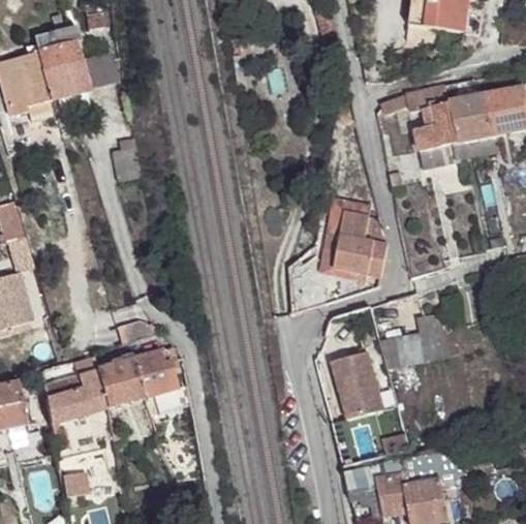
[(331,10),(329,0),(323,0),(313,2),(316,14),(331,10)]
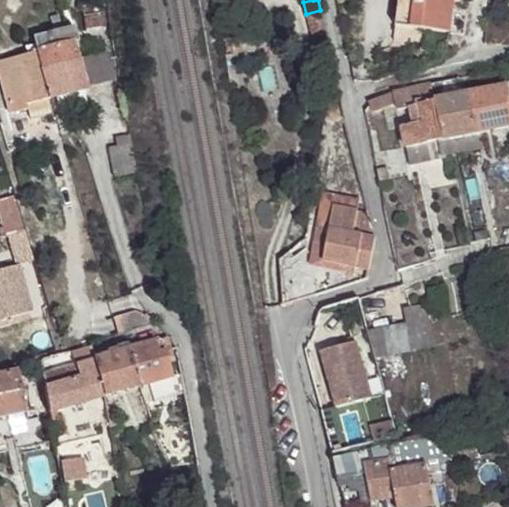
[(393,0),(391,22),(445,28),(448,0),(393,0)]
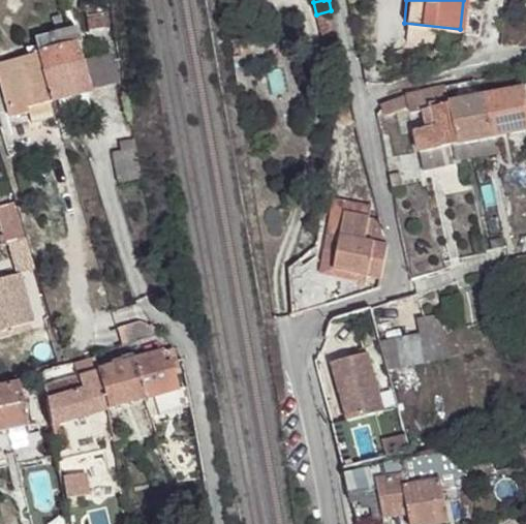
[(316,14),(321,35),(337,32),(331,10),(316,14)]
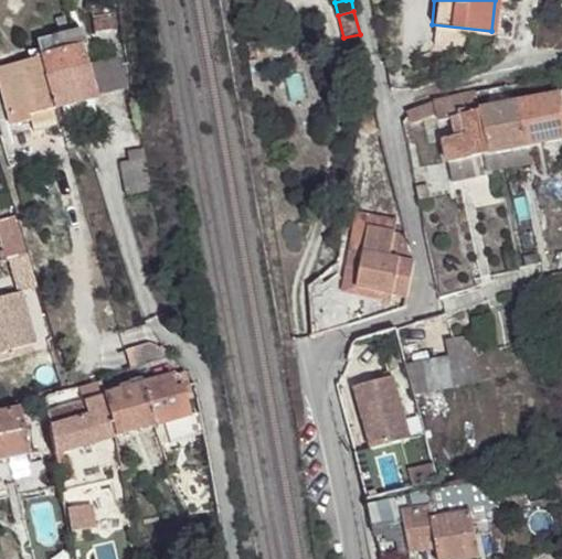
[(106,14),(88,17),(91,29),(108,27),(106,14)]
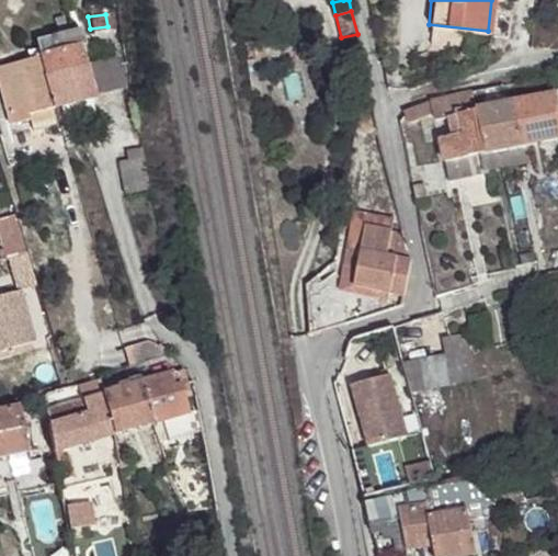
[(54,34),(58,48),(79,44),(82,43),(77,29),(54,34)]
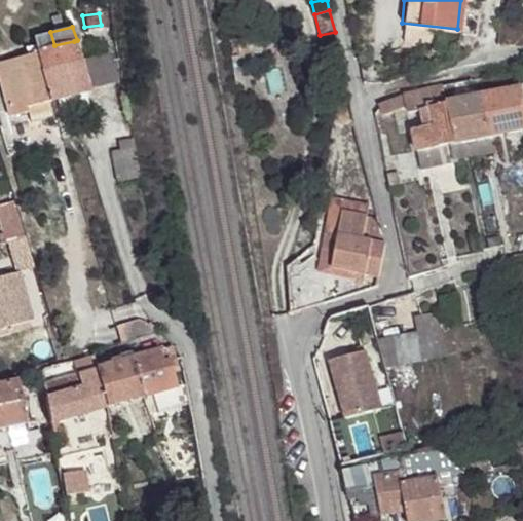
[(322,47),(337,43),(335,32),(320,35),(322,47)]
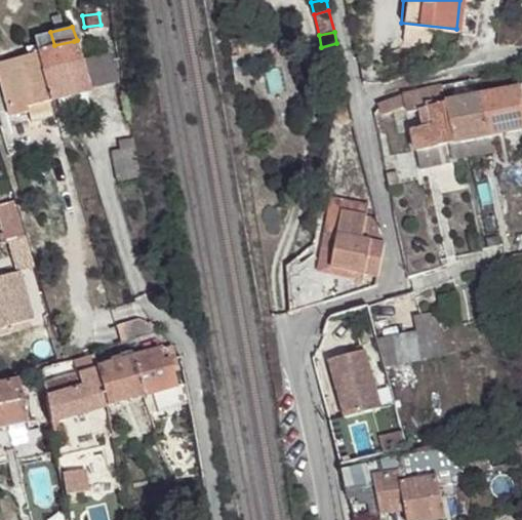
[(93,54),(110,50),(106,37),(90,41),(93,54)]
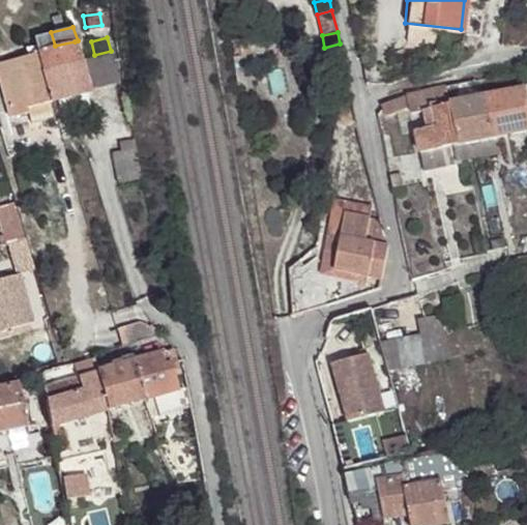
[(50,99),(87,89),(79,60),(75,41),(55,46),(45,48),(42,42),(34,45),(50,99)]
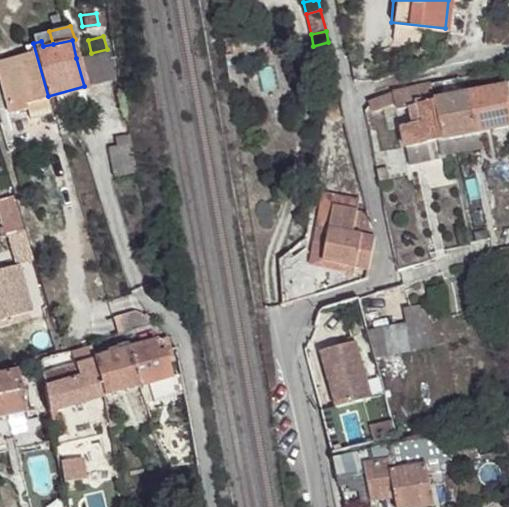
[(45,97),(48,96),(33,43),(24,45),(26,51),(15,54),(0,58),(0,86),(6,111),(25,106),(24,101),(45,97)]
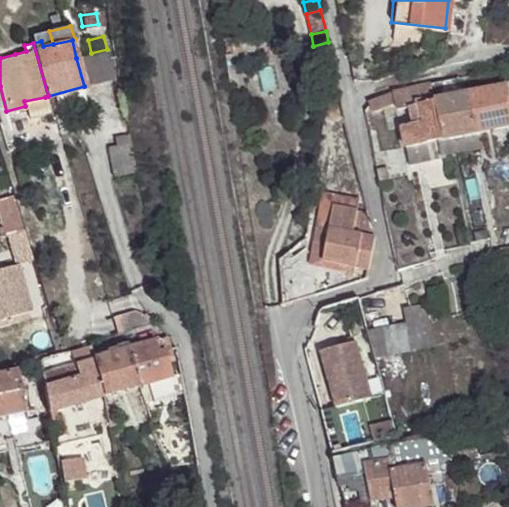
[(84,86),(115,78),(107,49),(91,53),(76,58),(84,86)]
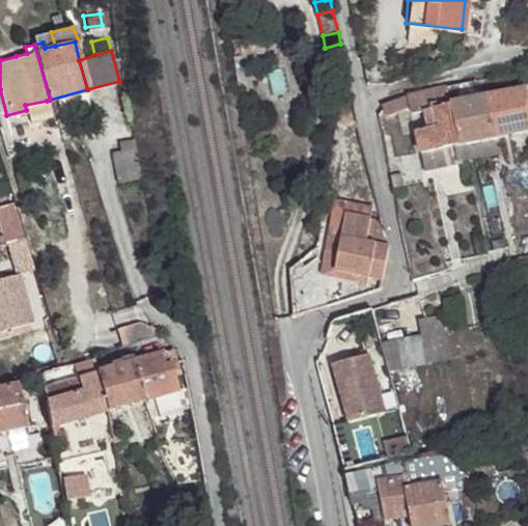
[(381,106),(377,114),(400,104),(403,111),(423,107),(427,127),(414,129),(419,150),(460,141),(450,101),(448,101),(445,83),(398,93),(390,99),(385,102),(381,106)]
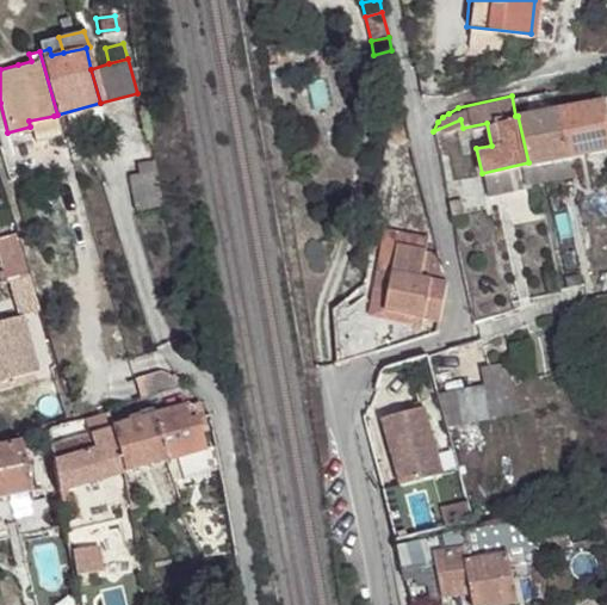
[(606,117),(602,97),(557,106),(569,153),(606,143),(606,117)]
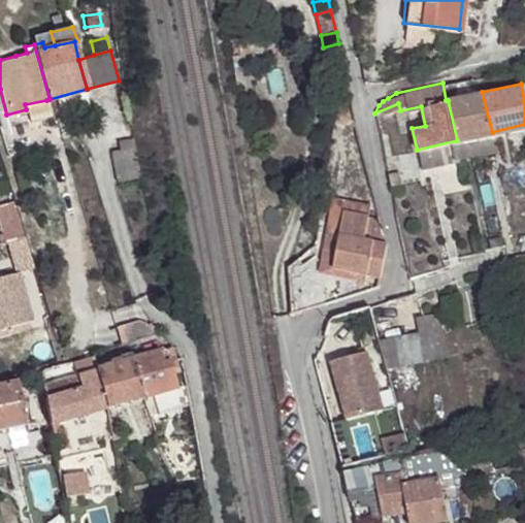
[(448,100),(457,140),(492,132),(482,92),(448,100)]
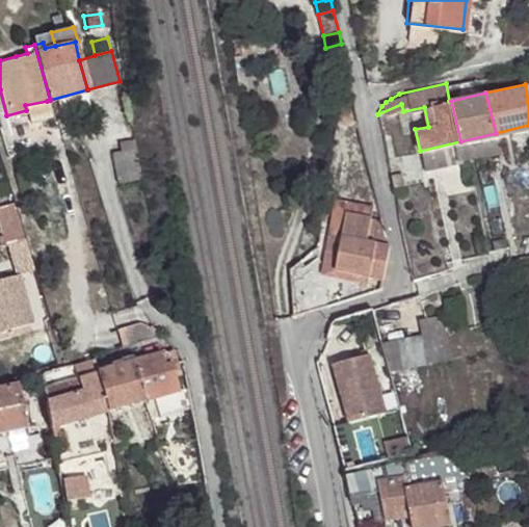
[(25,105),(26,110),(27,114),(49,109),(47,101),(25,105)]
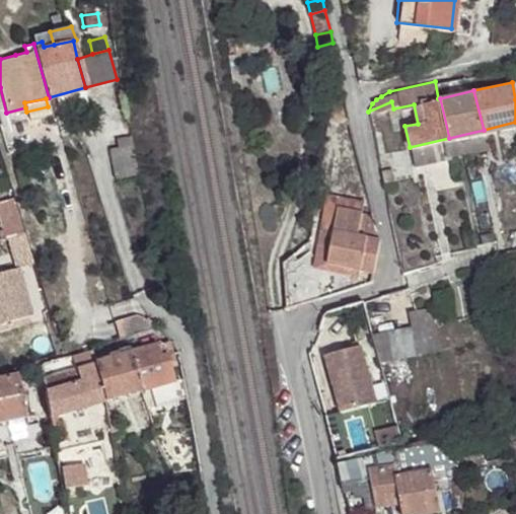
[(449,138),(452,152),(487,144),(484,130),(449,138)]
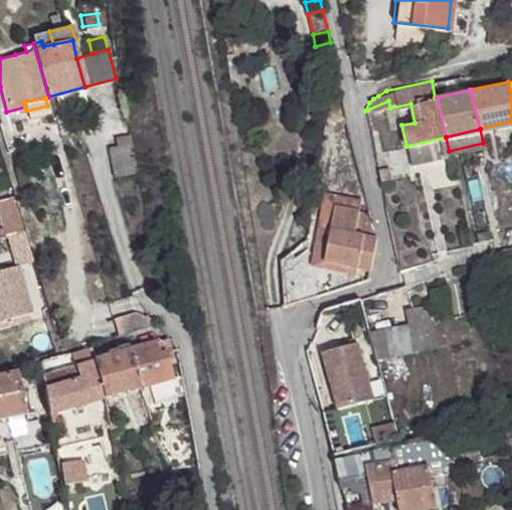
[(109,133),(111,143),(125,141),(123,130),(109,133)]
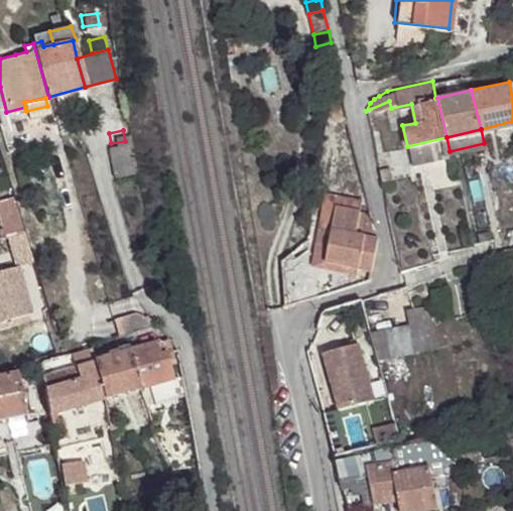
[(446,137),(407,146),(411,162),(450,151),(446,137)]
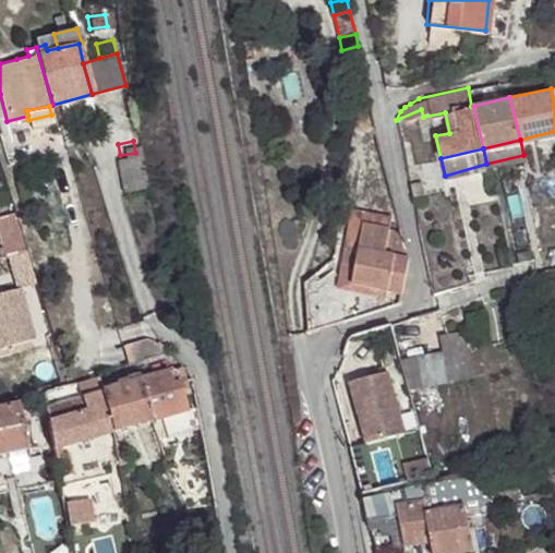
[(117,189),(141,187),(135,153),(120,155),(112,156),(117,189)]
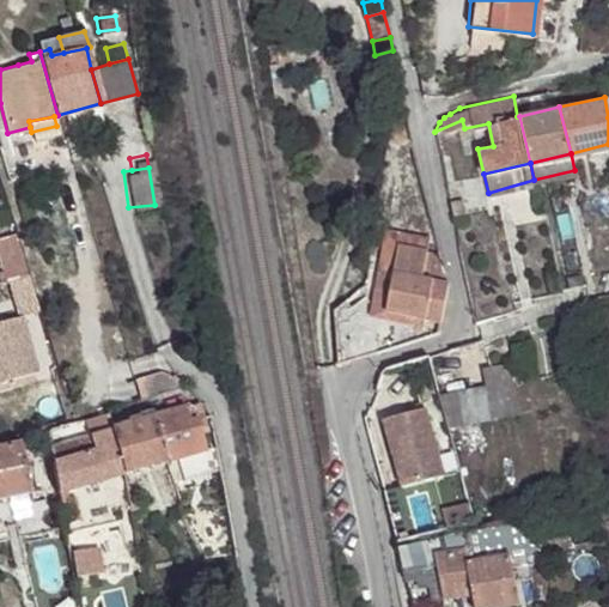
[(7,278),(28,272),(16,230),(0,235),(0,253),(7,278)]
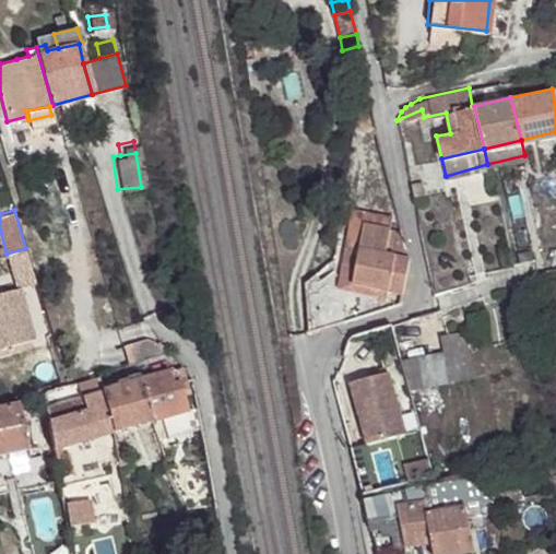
[(388,290),(401,292),(406,257),(400,231),(361,224),(358,243),(345,240),(341,262),(353,266),(351,282),(388,290)]
